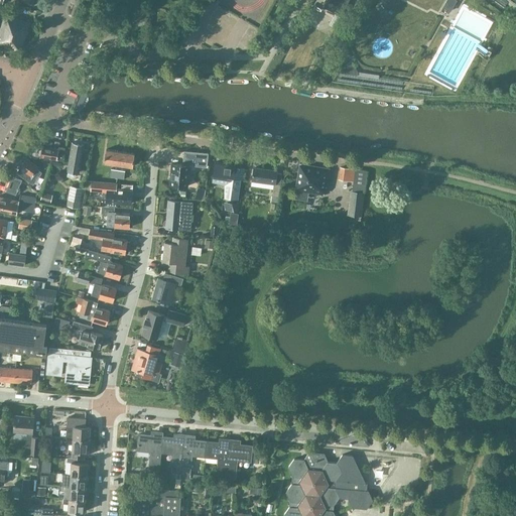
[(326,0),(323,6),(341,15),(348,0),(326,0)]
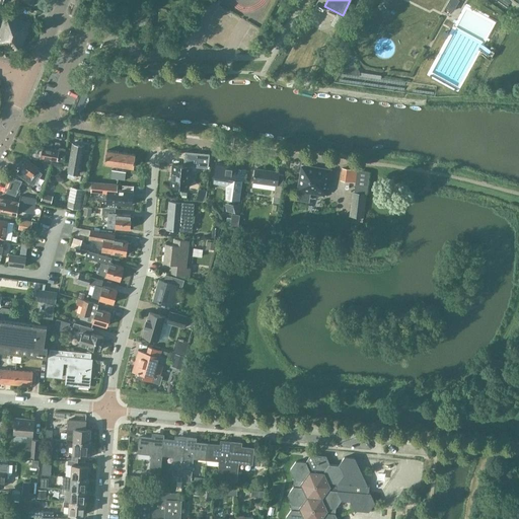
[(449,0),(445,7),(446,7),(452,10),(452,11),(458,0),(449,0)]
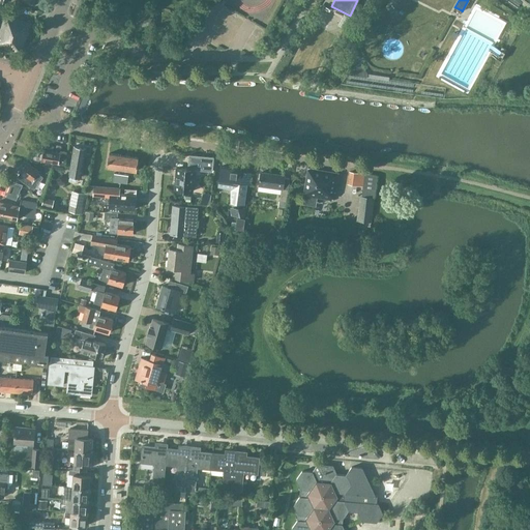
[(0,46),(21,53),(31,22),(10,16),(10,17),(3,13),(0,22),(0,46)]
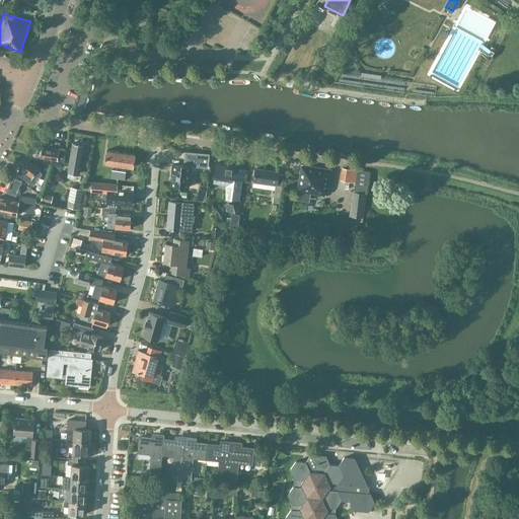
[(115,27),(118,21),(112,18),(108,24),(115,27)]
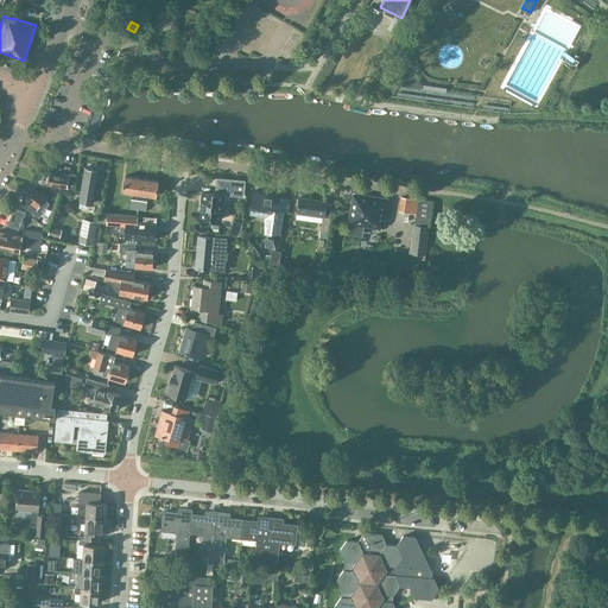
[(415,31),(398,62),(403,71),(411,67),(405,56),(417,32),(415,31)]
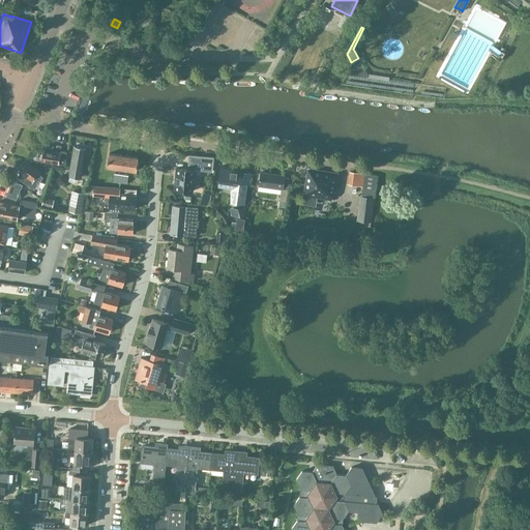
[(361,63),(354,67),(358,76),(388,80),(389,77),(367,74),(361,63)]
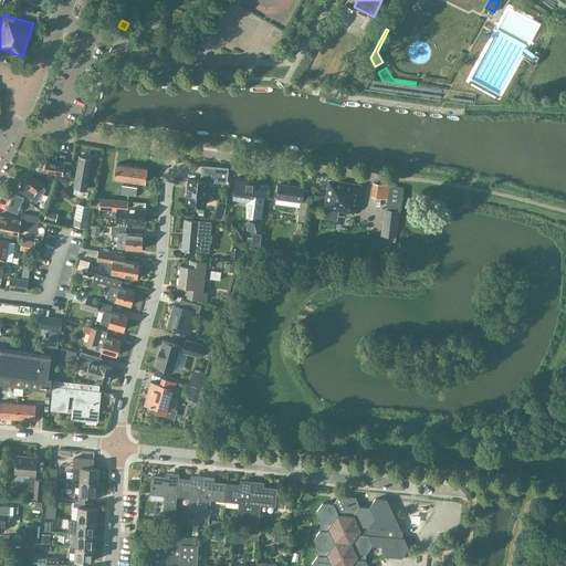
[(96,165),(90,164),(91,158),(77,156),(73,186),(85,188),(87,180),(93,181),(96,165)]
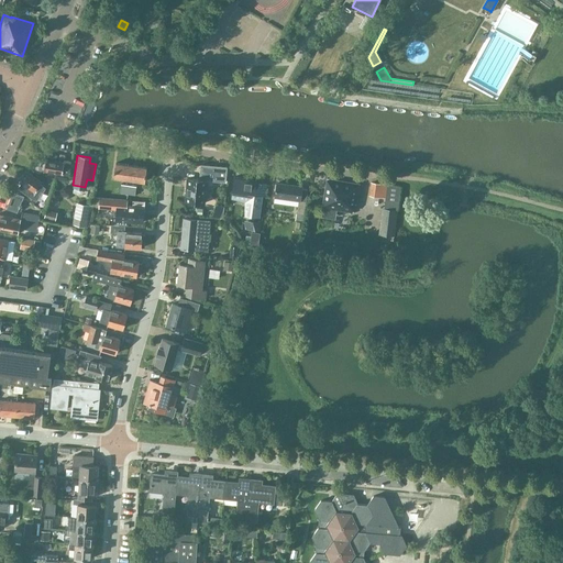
[(64,162),(46,158),(43,172),(55,174),(54,178),(67,180),(72,161),(64,159),(64,162)]
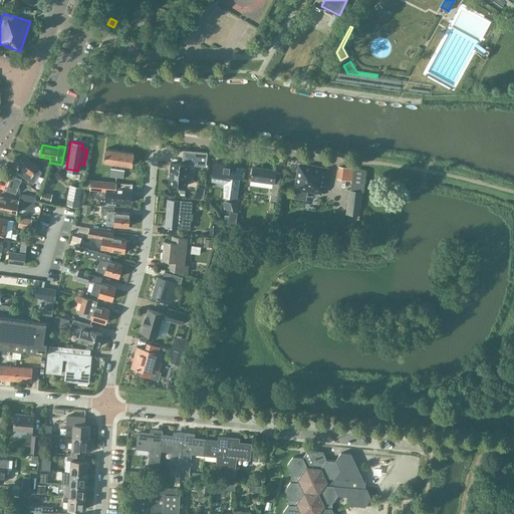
[(118,162),(120,149),(105,147),(103,160),(118,162)]
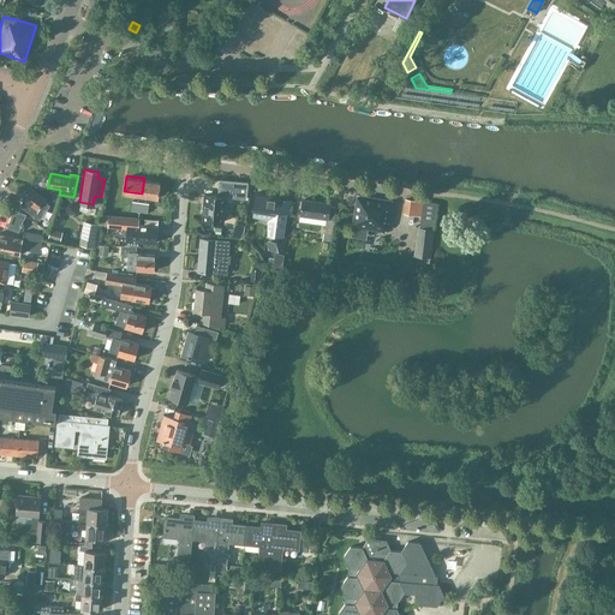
[(161,181),(144,178),(142,193),(159,196),(161,181)]
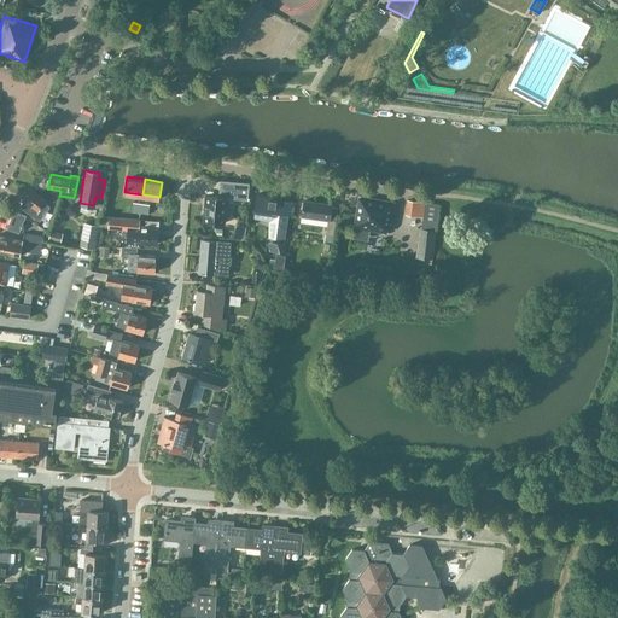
[(204,194),(202,220),(217,222),(225,222),(226,198),(232,198),(248,199),(249,182),(220,180),(219,196),(204,194)]
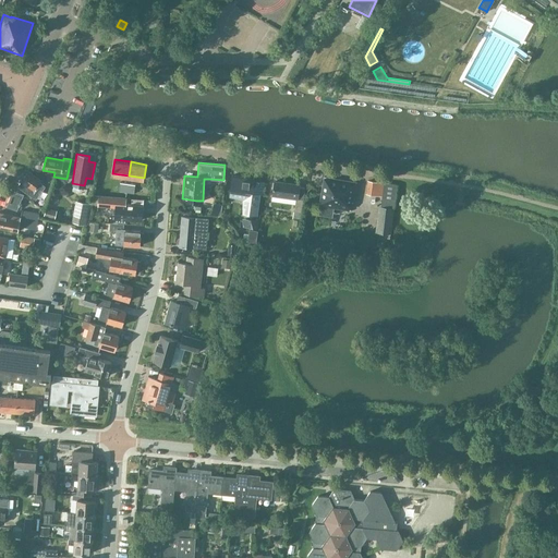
[(17,187),(35,199),(44,185),(37,182),(39,179),(28,171),(17,187)]
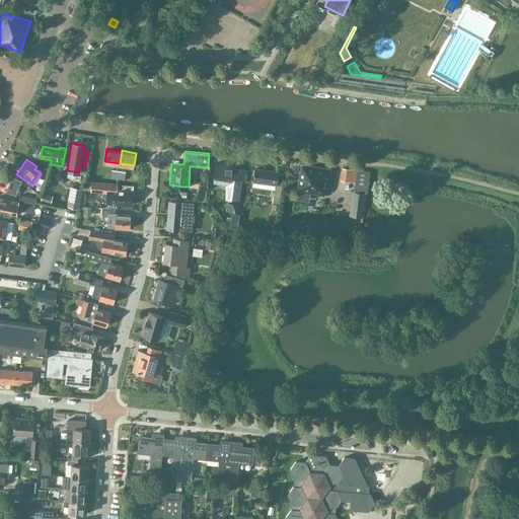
[(214,178),(228,180),(226,198),(239,200),(238,201),(239,201),(242,180),(241,180),(241,181),(234,180),(236,166),(235,165),(235,167),(232,166),(232,165),(216,163),(214,178)]
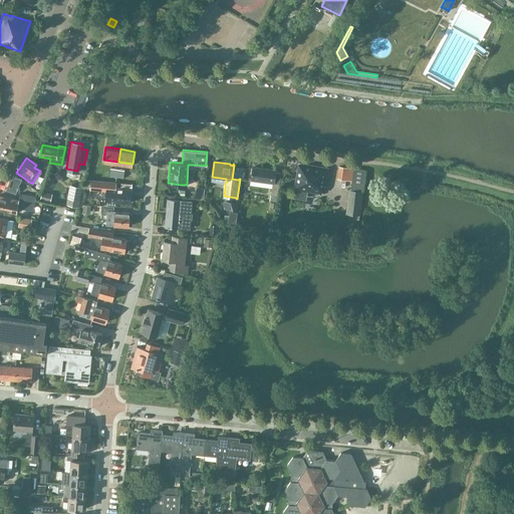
[(294,188),(295,188),(293,198),(306,200),(308,190),(321,192),(323,185),(324,185),(327,168),(298,163),(294,188)]
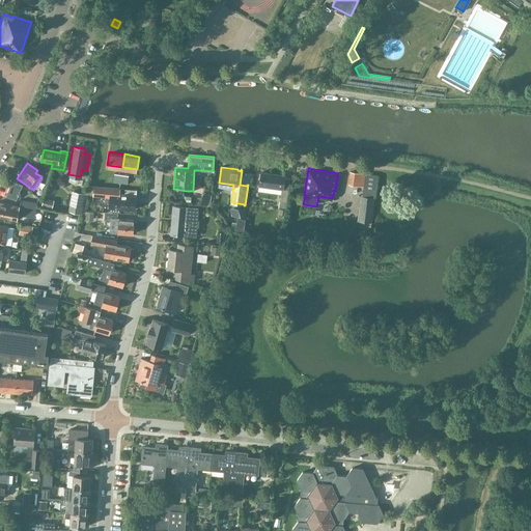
[(259,185),(258,190),(270,192),(271,187),(281,188),(280,199),(279,207),(286,208),(288,190),(289,179),(284,178),(285,174),(261,171),(259,185)]
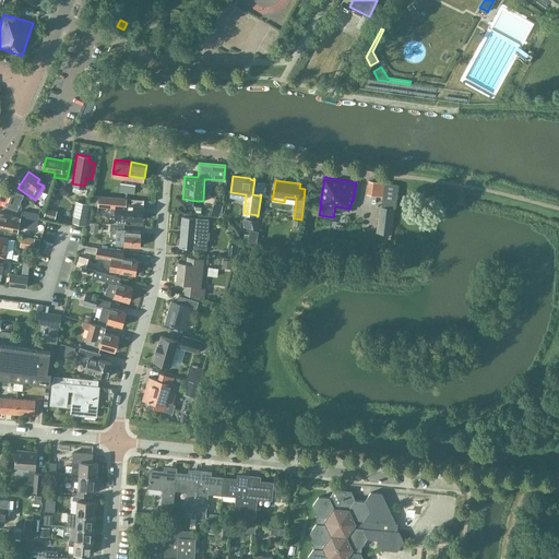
[(127,192),(128,183),(120,182),(119,191),(127,192)]
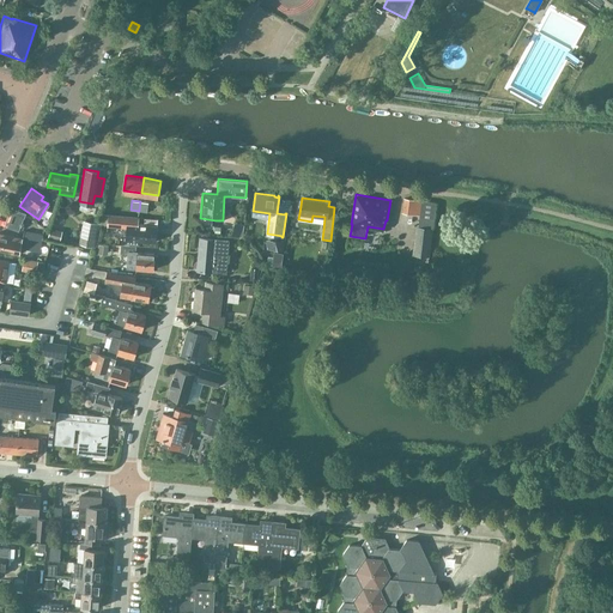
[(420,214),(422,202),(404,200),(402,212),(420,214)]
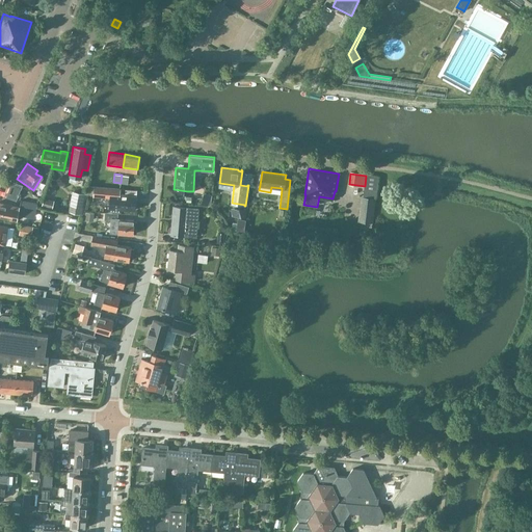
[(129,176),(122,175),(121,183),(128,184),(129,176)]
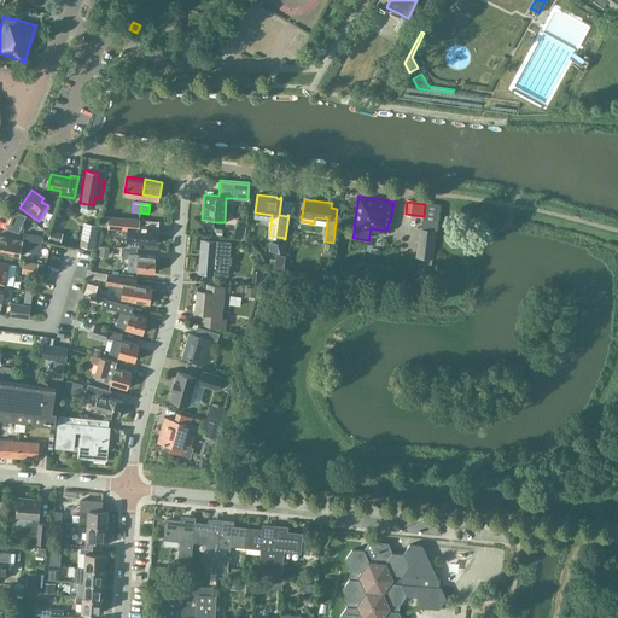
[(19,233),(24,219),(25,215),(18,213),(18,214),(13,213),(7,228),(19,233)]
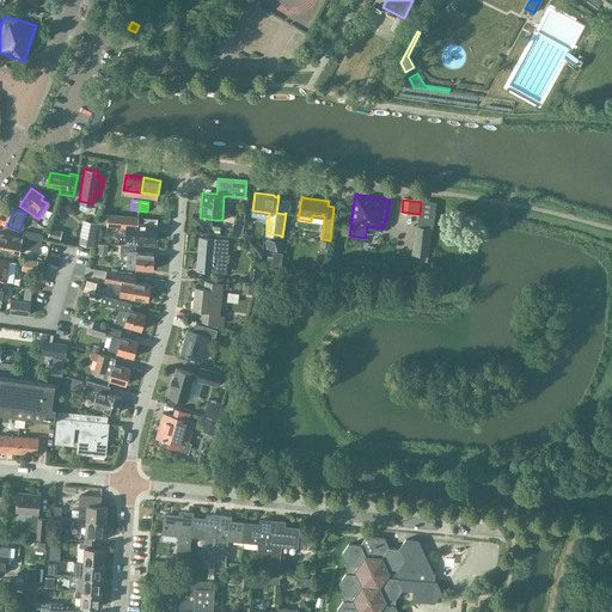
[(139,240),(155,242),(157,225),(138,224),(138,218),(102,215),(101,225),(123,227),(123,225),(127,225),(126,243),(139,244),(139,240)]
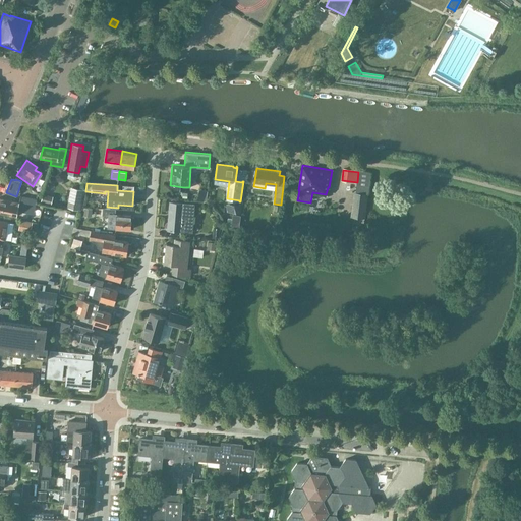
[(85,189),(70,187),(67,208),(81,210),(85,189)]
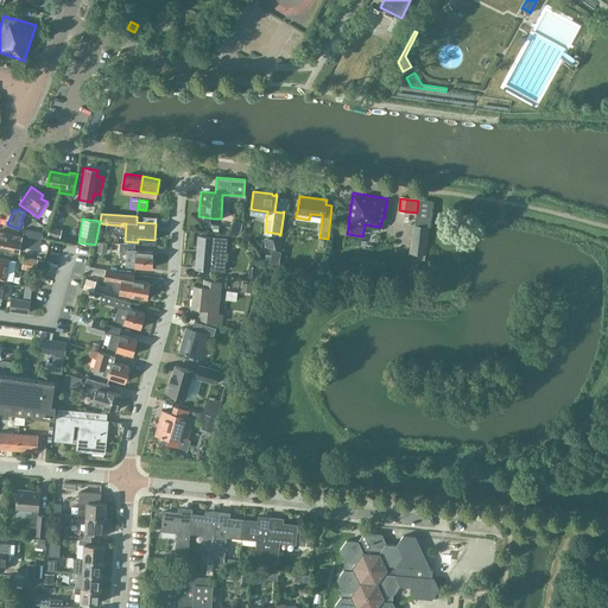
[(233,221),(229,233),(236,235),(240,223),(233,221)]
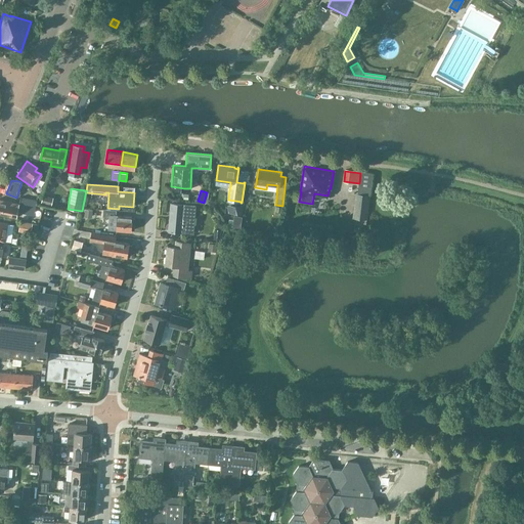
[(365,219),(369,194),(355,192),(351,217),(365,219)]
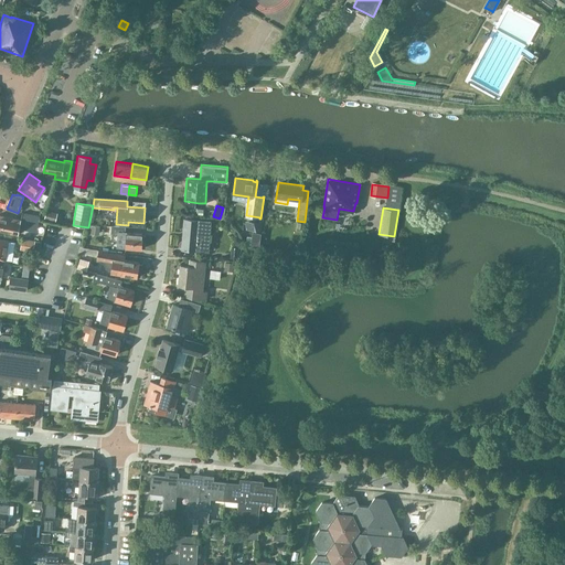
[(57,213),(46,211),(44,219),(55,221),(57,213)]
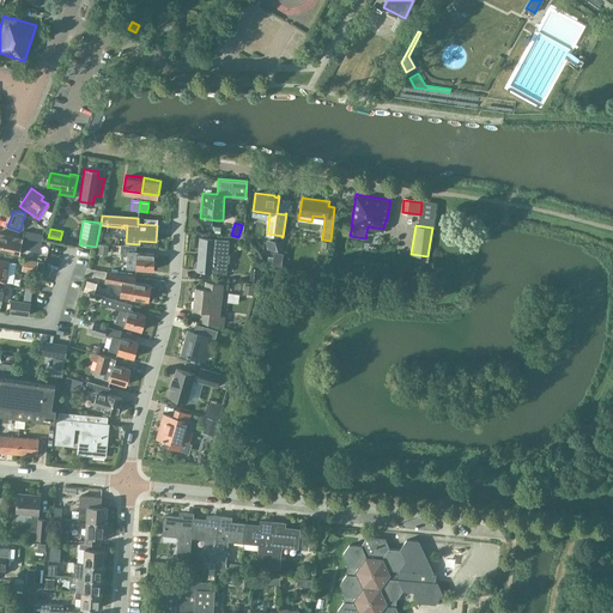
[(43,235),(26,231),(24,231),(23,238),(0,234),(0,250),(20,255),(22,249),(40,253),(43,235)]
